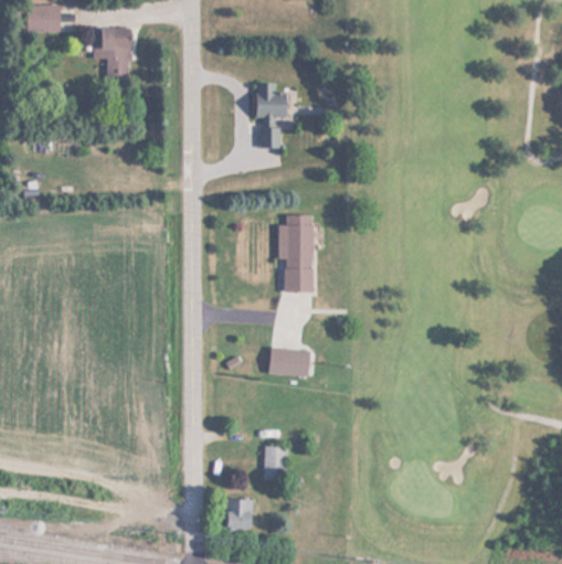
[(96,59),(107,57),(108,80),(131,80),(130,35),(114,36),(114,28),(96,28),(96,59)]
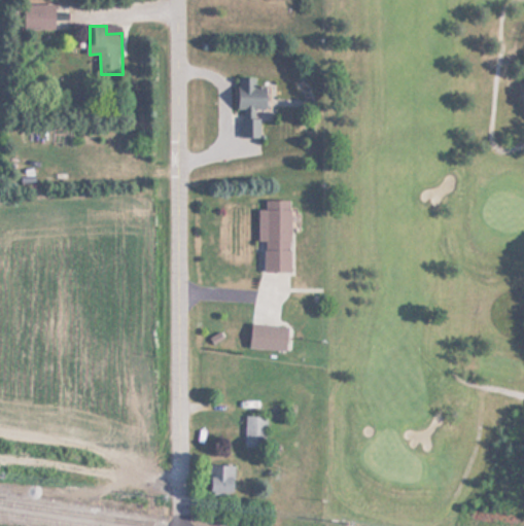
[(244,137),(263,136),(262,117),(258,117),(258,108),(267,108),(266,85),(256,85),(256,76),(238,76),(239,109),(243,109),(244,137)]
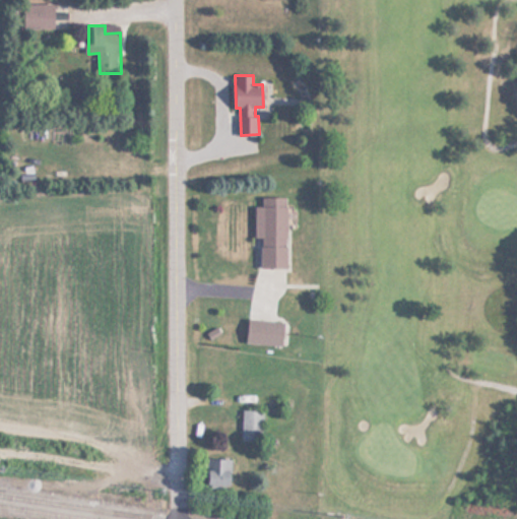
[(287,267),(287,196),(263,196),(263,205),(256,205),(256,239),(262,239),(262,267),(287,267)]
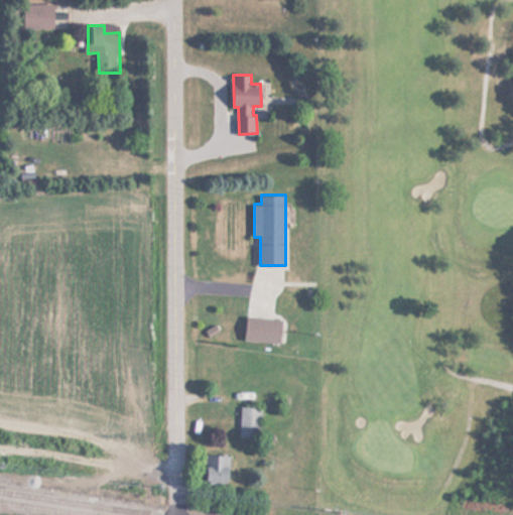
[(281,344),(283,319),(247,316),(245,342),(281,344)]
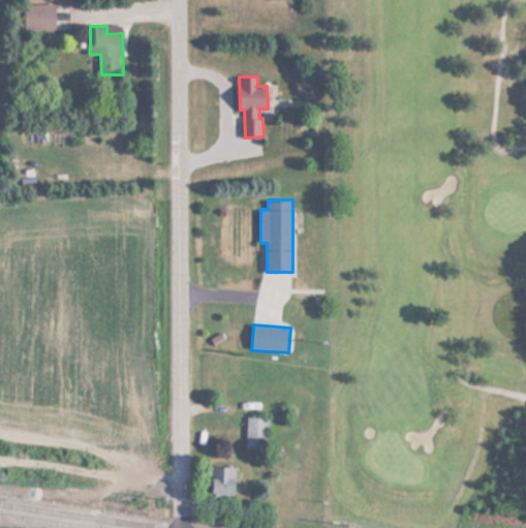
[(247,452),(269,452),(269,418),(247,418),(247,452)]
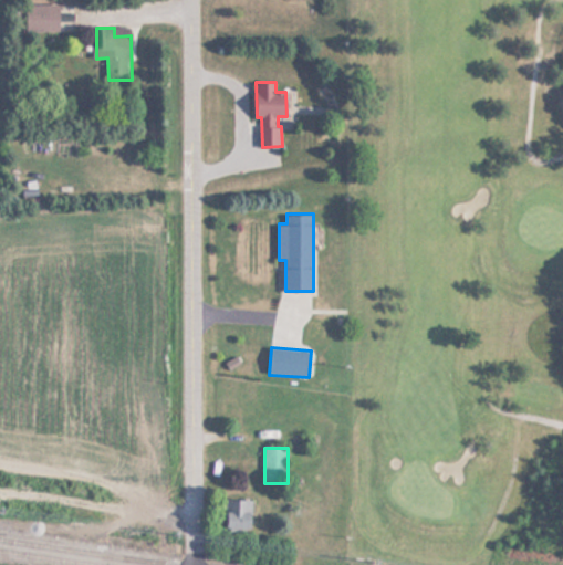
[(227,534),(252,534),(252,501),(227,501),(227,534)]
